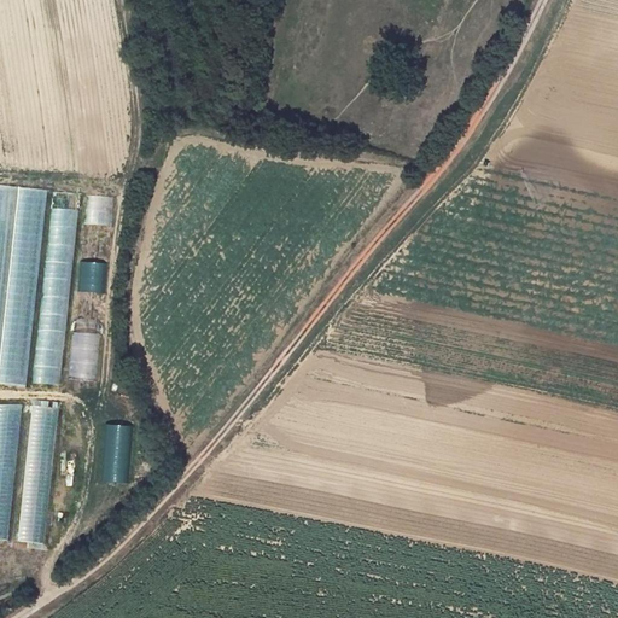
[(0,386),(28,390),(46,188),(0,184),(0,386)]
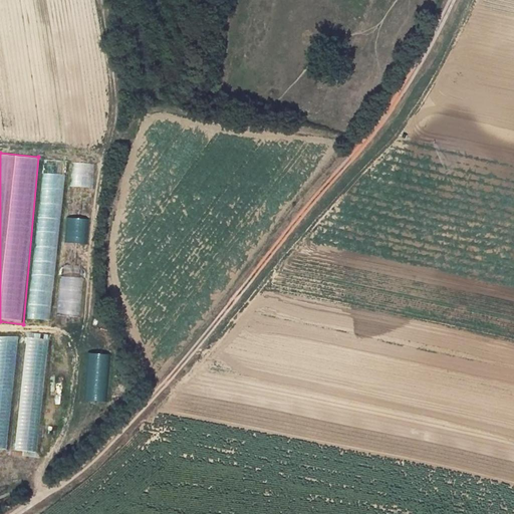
[(50,320),(65,160),(42,158),(28,318),(50,320)]
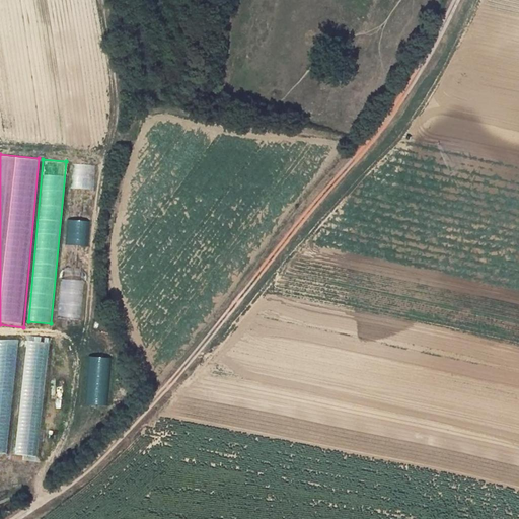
[(83,318),(93,164),(70,162),(61,316),(83,318)]
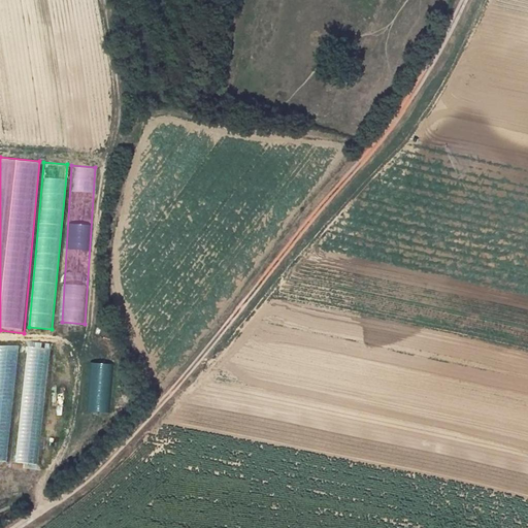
[(0,371),(13,372),(13,343),(0,342),(0,371)]
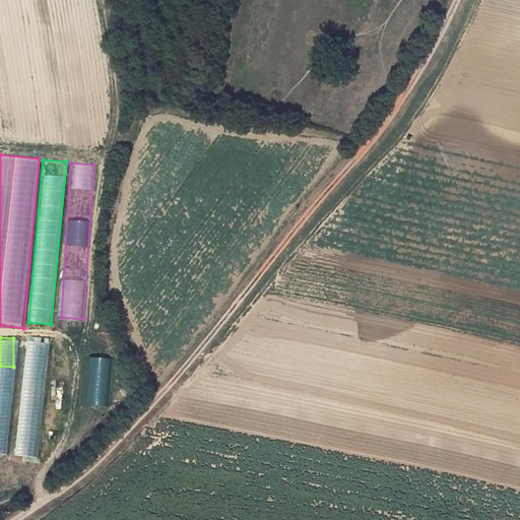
[(38,457),(47,342),(25,340),(16,455),(38,457)]
